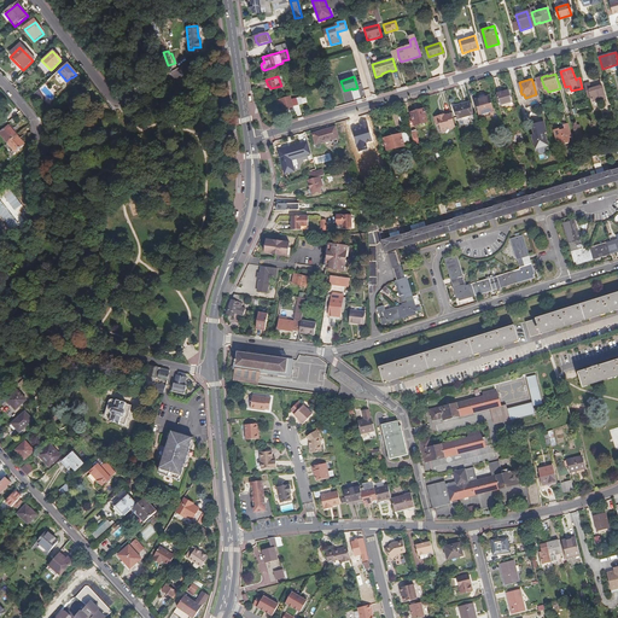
[(589,82),(586,85),(589,98),(593,97),(594,100),(606,97),(604,86),(592,89),(589,82)]
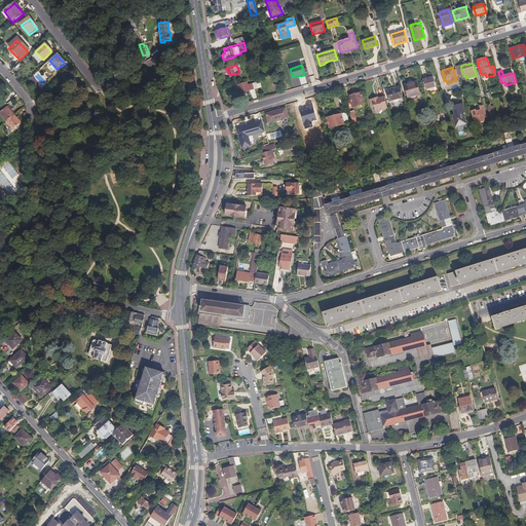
[(36,84),(31,77),(27,80),(30,85),(31,87),(36,84)]
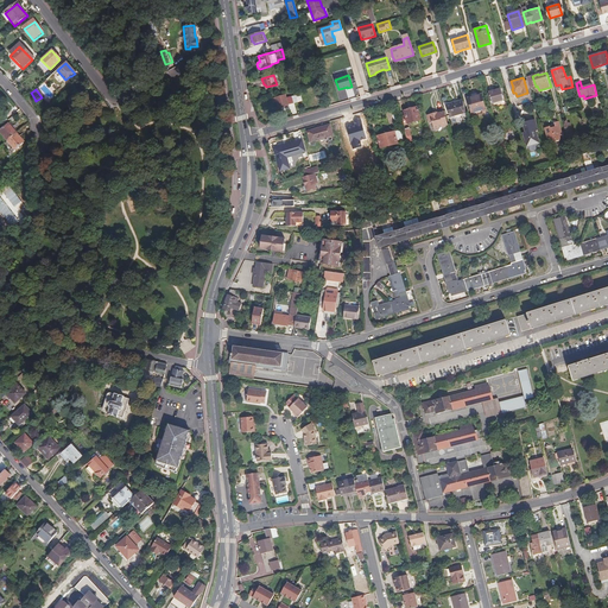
[(505,100),(501,89),(491,92),(494,102),(505,100)]
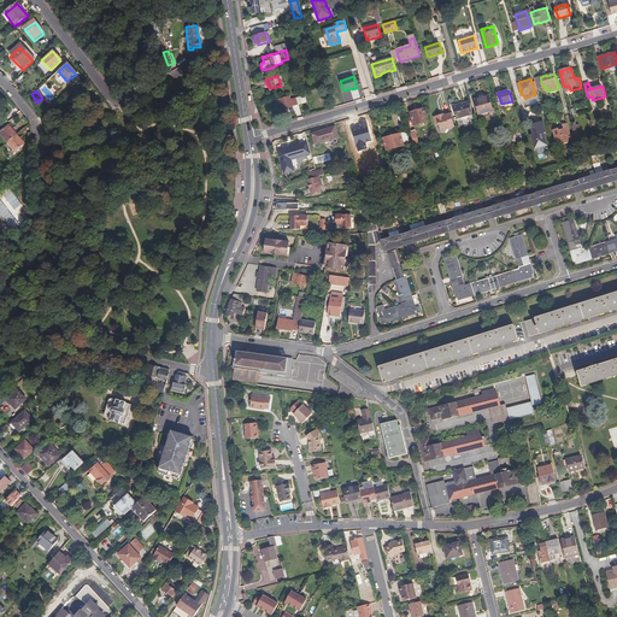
[(493,107),(489,95),(475,99),(479,111),(493,107)]
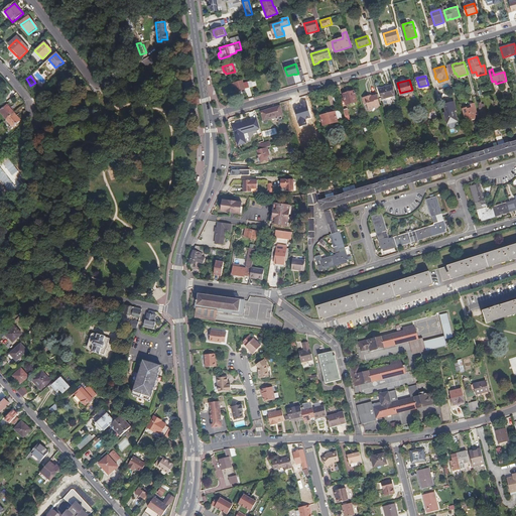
[(243,84),(242,81),(233,83),(236,92),(244,90),(244,89),(249,88),(247,82),(243,84)]
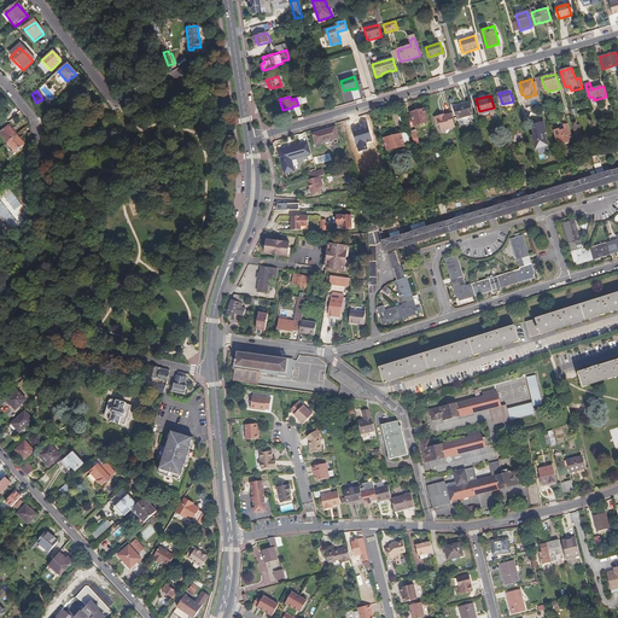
[(474,114),(471,101),(454,106),(458,118),(474,114)]
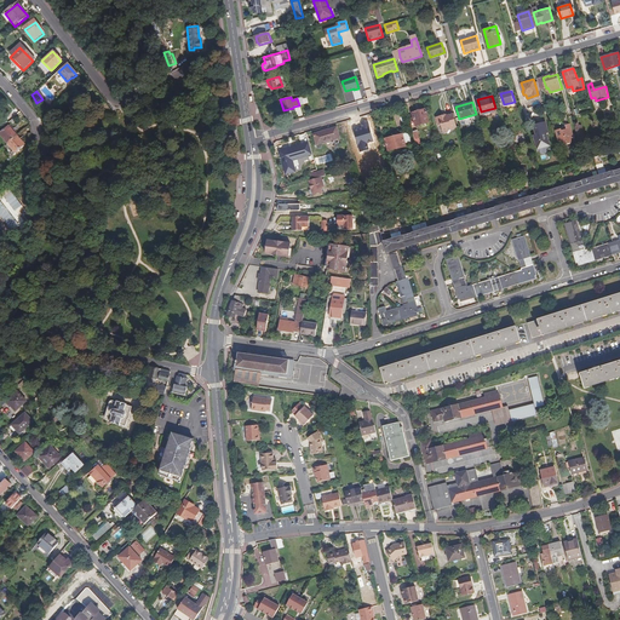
[(429,122),(425,109),(412,113),(415,126),(429,122)]
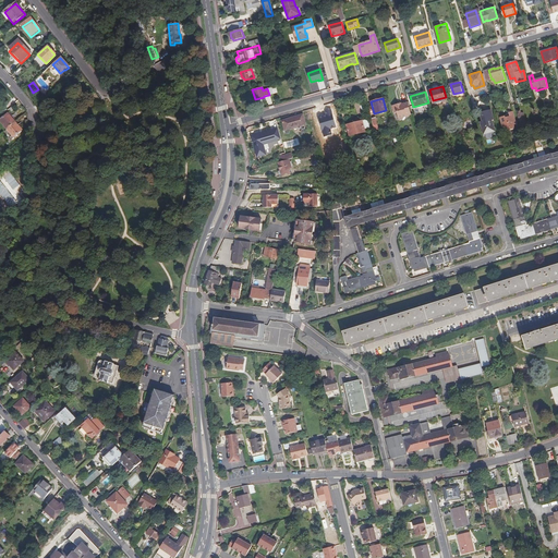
[(411,111),(408,101),(402,104),(399,105),(399,102),(392,105),(396,112),(398,111),(399,118),(408,116),(407,113),(411,111)]
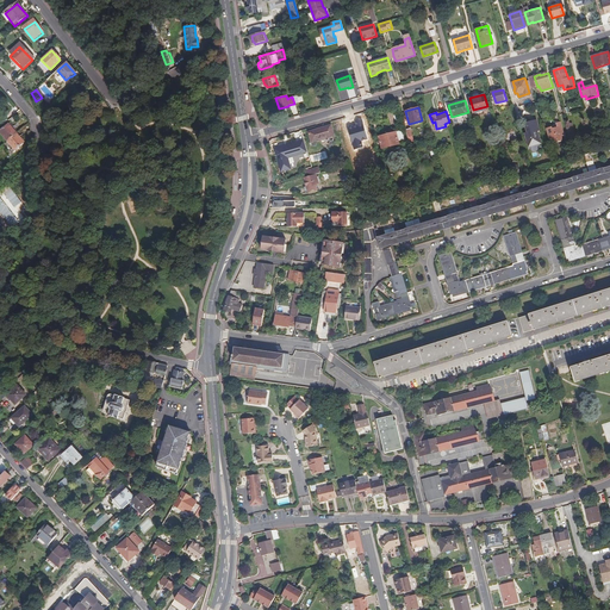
[(18,118),(16,114),(8,120),(12,124),(18,118)]
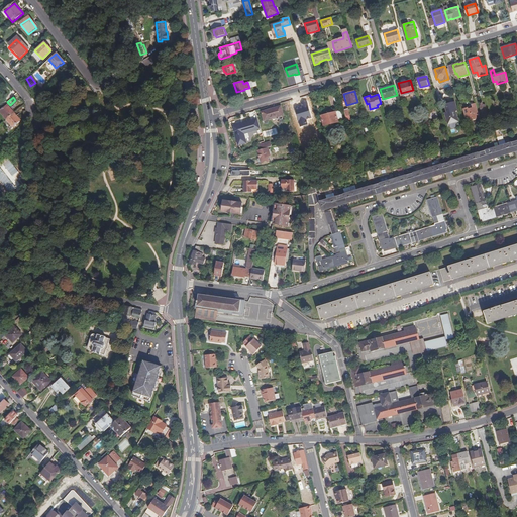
[(455,102),(444,104),(447,113),(445,113),(446,119),(448,125),(459,122),(456,111),(458,111),(455,102)]
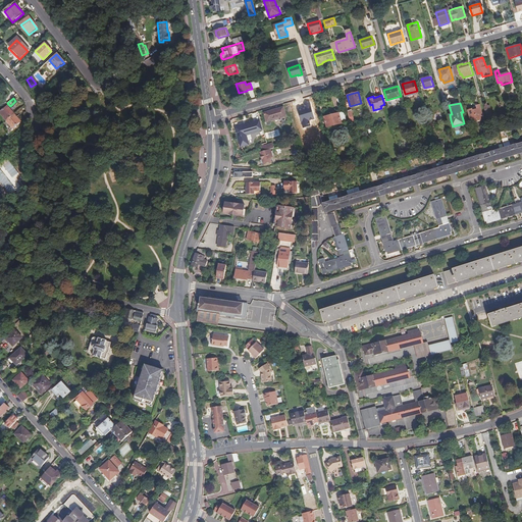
[(486,107),(484,108),(487,118),(493,116),(490,105),(488,105),(487,103),(485,104),(486,107)]
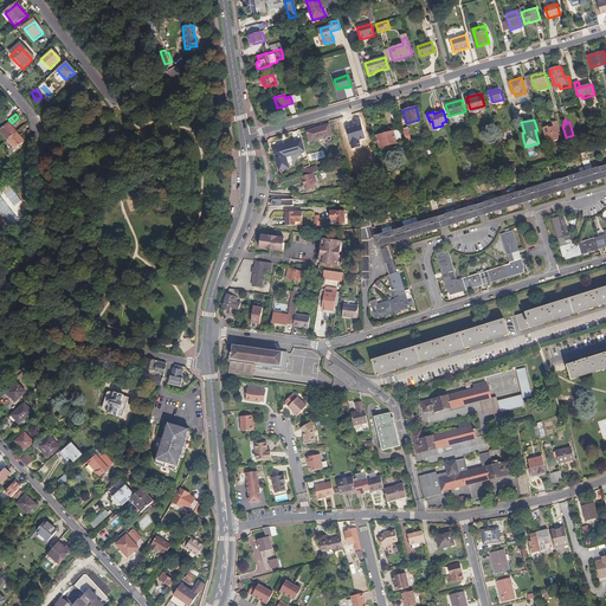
[(0,130),(8,140),(17,131),(8,122),(0,130)]
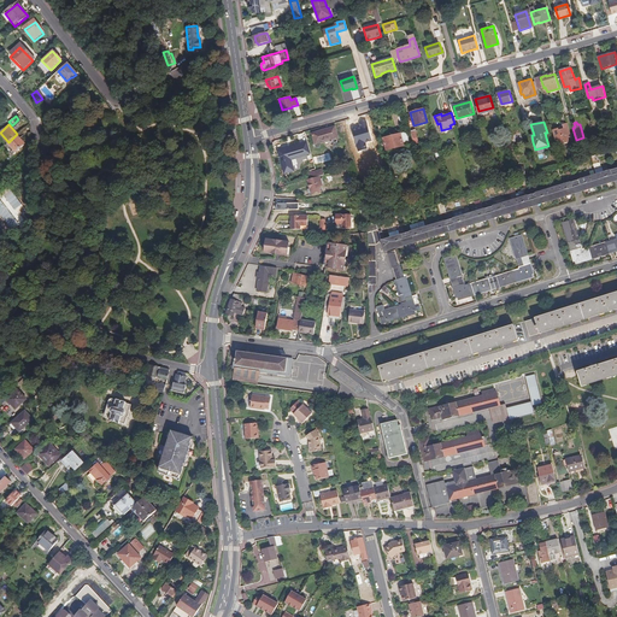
[(570,140),(574,139),(569,124),(564,125),(564,129),(565,130),(560,131),(560,130),(554,131),(558,144),(562,142),(563,146),(571,144),(570,140)]
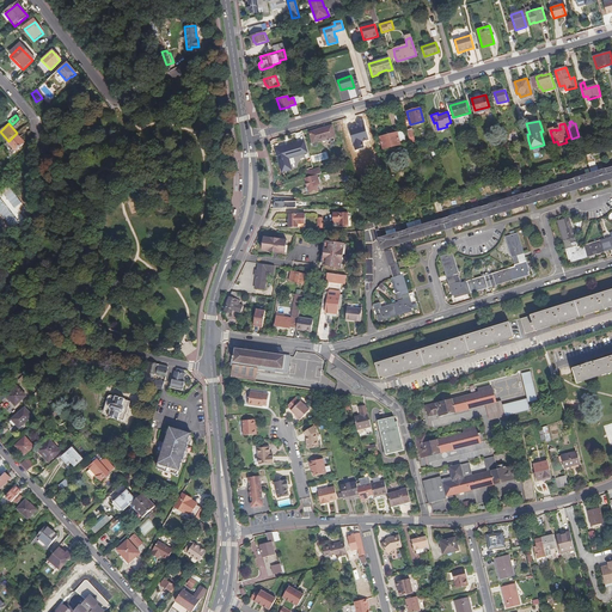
[(335,135),(332,126),(310,133),(313,142),(335,135)]
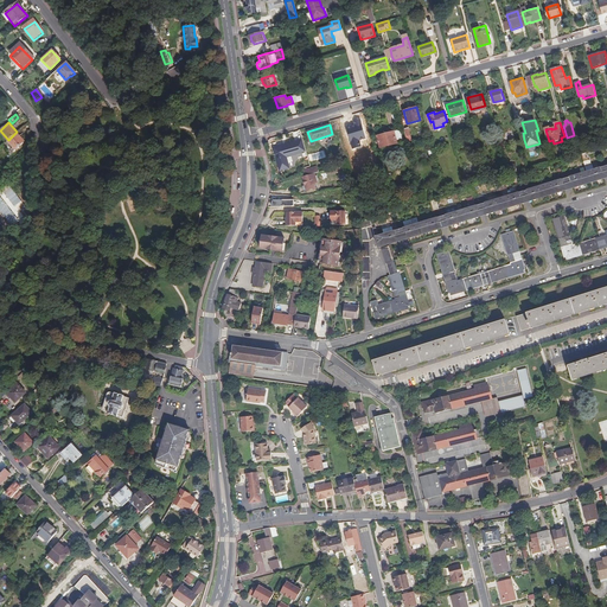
[(402,138),(400,129),(377,135),(381,148),(398,144),(397,139),(402,138)]
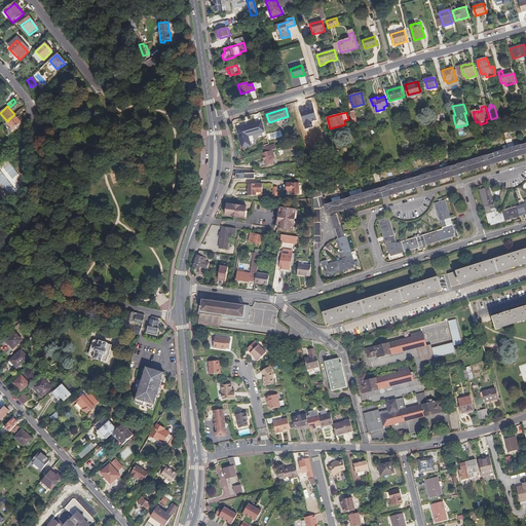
[(14,114),(7,121),(13,129),(22,122),(14,114)]
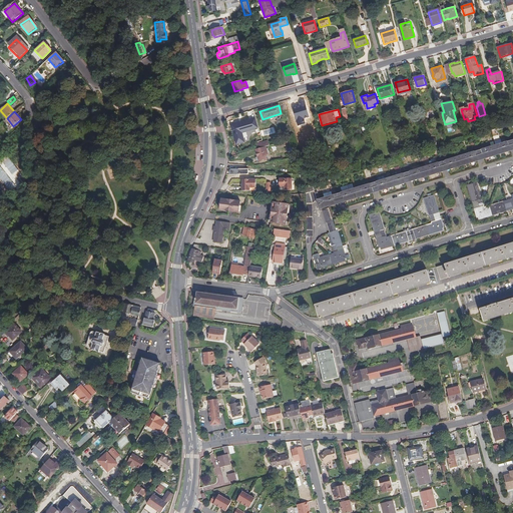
[(485,157),(508,150),(506,142),(483,149),(485,157)]
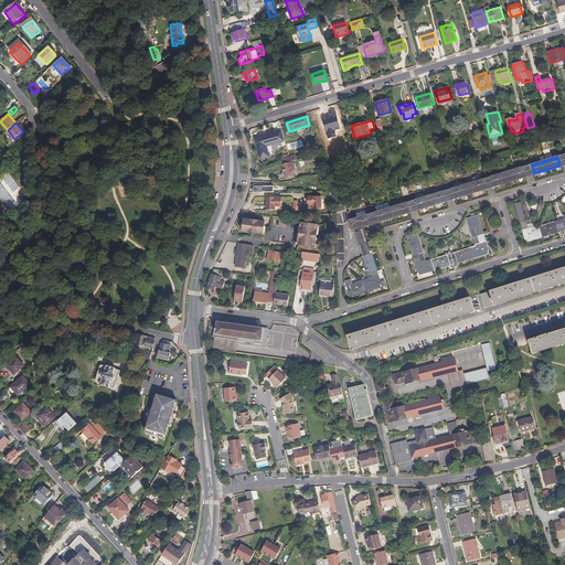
[(284,164),(281,164),(285,178),(294,176),(292,171),(295,170),(292,162),(284,164)]
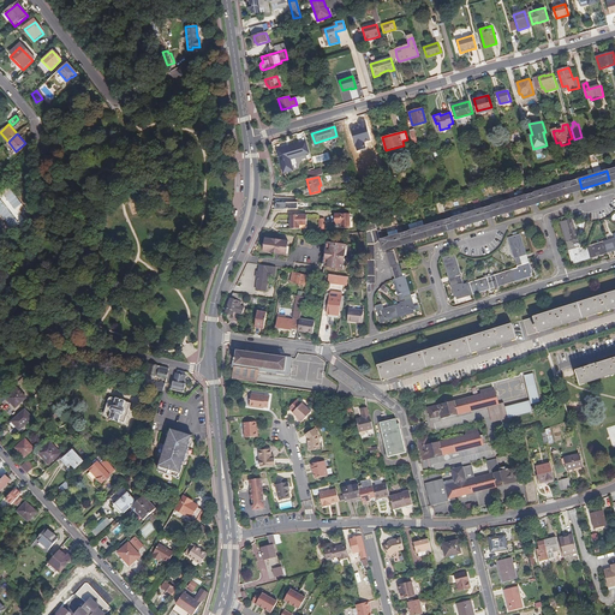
[(571,192),(581,189),(579,179),(577,179),(578,185),(571,186),(569,181),(567,183),(571,192)]
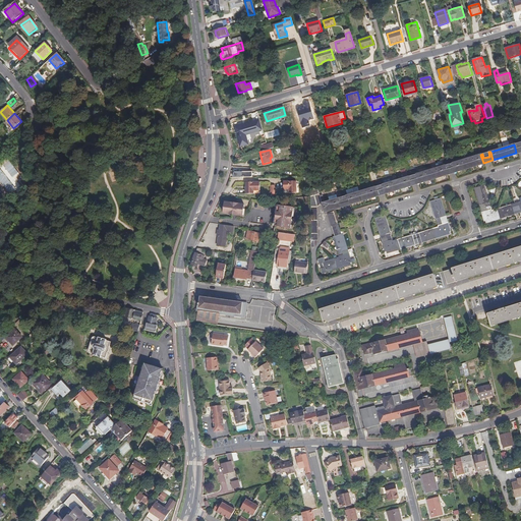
[(454,163),(456,171),(483,163),(480,155),(454,163)]
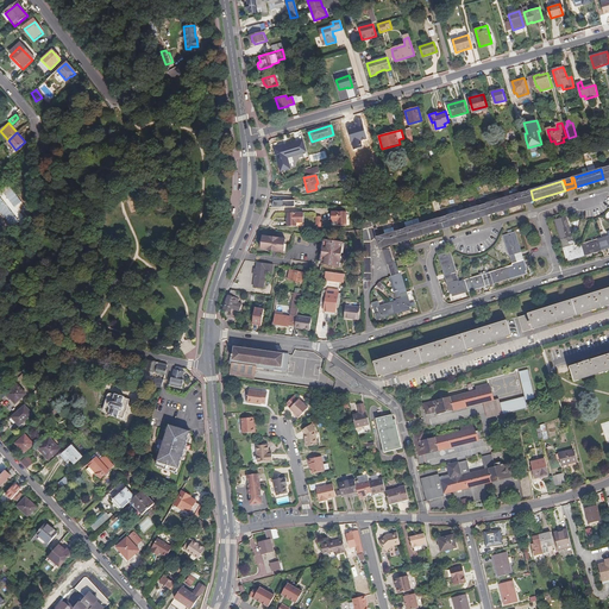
[(519,194),(522,203),(533,200),(531,190),(528,192),(529,196),(522,198),(521,193),(519,194)]
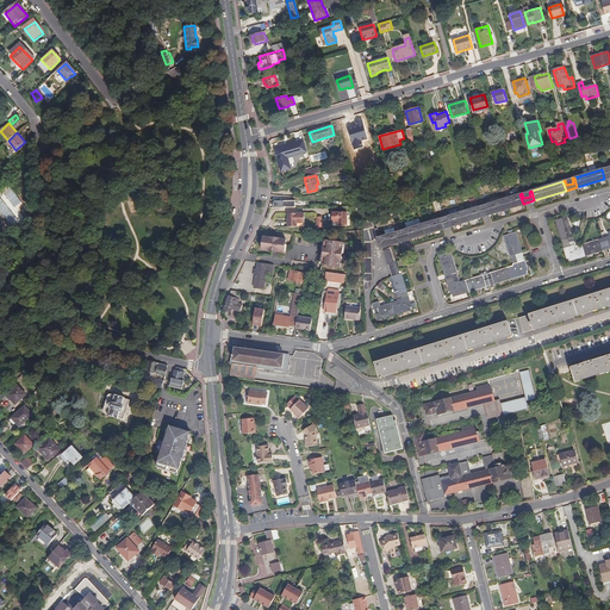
[(0,212),(13,230),(19,225),(0,199),(0,212)]
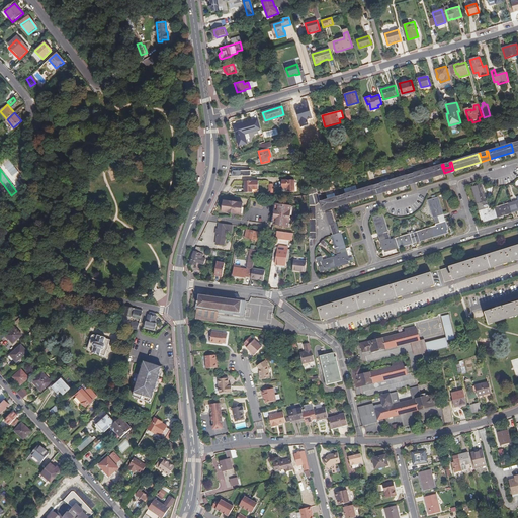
[(405,176),(408,184),(418,181),(415,173),(414,173),(415,177),(408,179),(407,175),(405,176)]
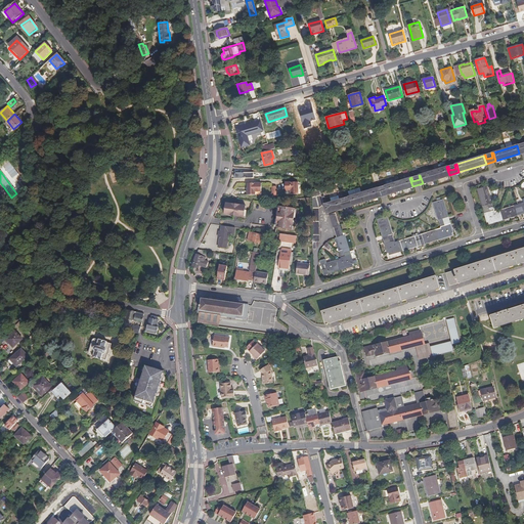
[(299,182),(287,183),(287,190),(292,190),(292,194),(300,194),(299,186),(299,182)]
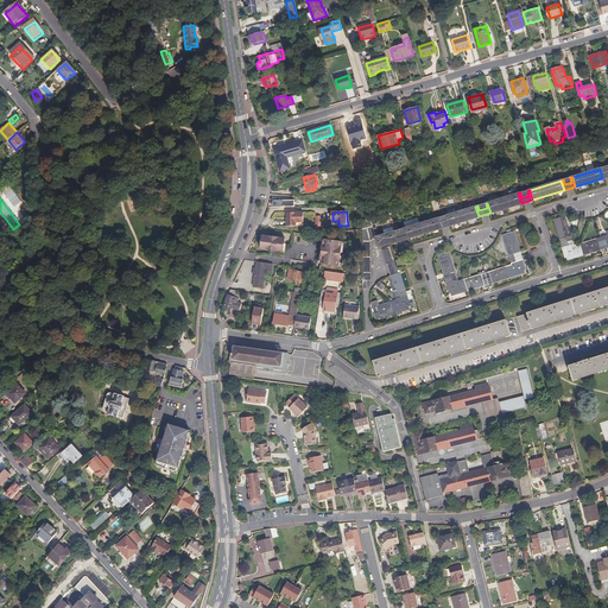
[(303,213),(286,214),(286,227),(296,227),(296,223),(303,223),(303,213)]
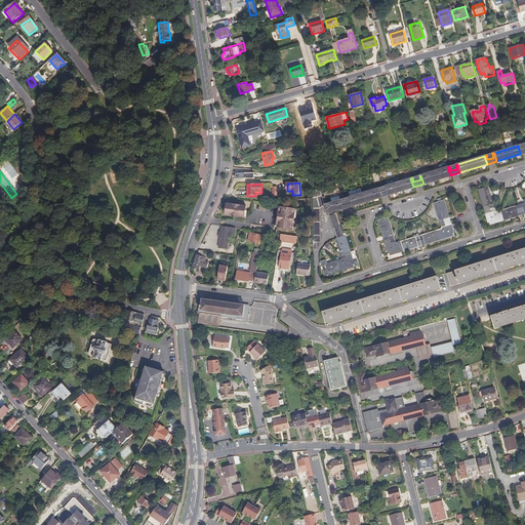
[(377,189),(379,197),(390,194),(387,186),(385,186),(386,190),(380,192),(379,188),(377,189)]
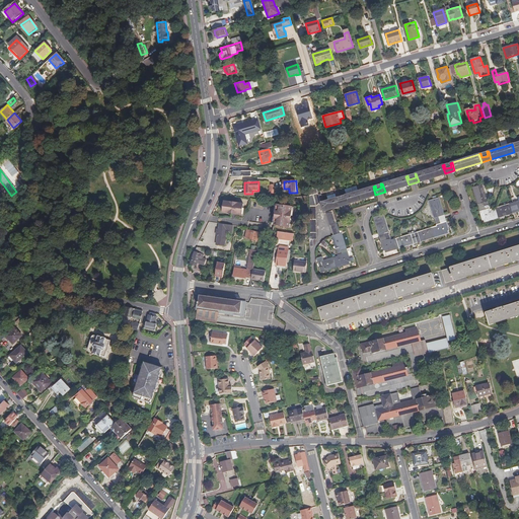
[(473,188),(478,203),(487,200),(483,184),(473,188)]
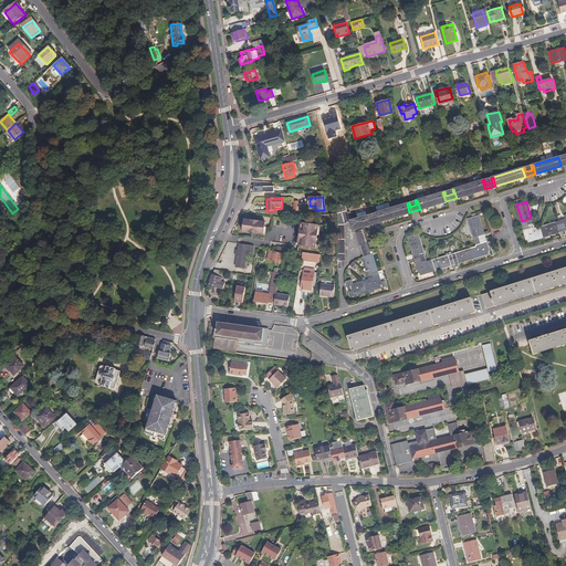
[(336,210),(337,213),(337,257),(337,270),(342,270),(342,257),(345,257),(345,224),(349,221),(352,230),(369,224),(367,216),(366,216),(365,211),(356,215),(357,218),(353,219),(348,202),(336,207),(336,210)]
